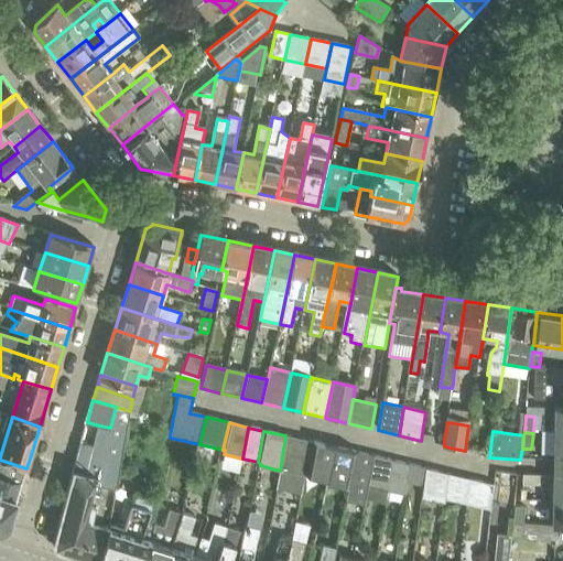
[(422,433),(421,441),(434,444),(433,435),(422,433)]
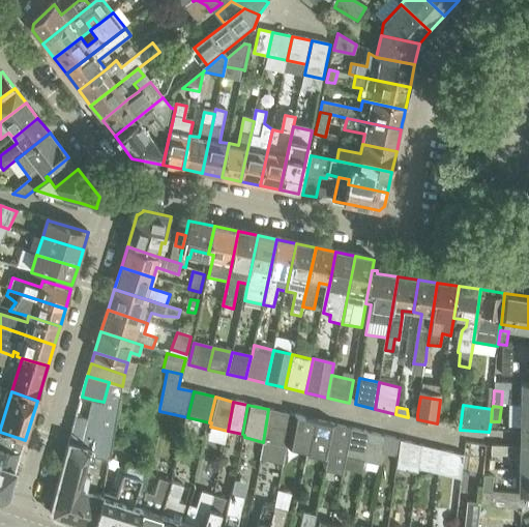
[(293,415),(268,409),(263,442),(287,448),(293,415)]
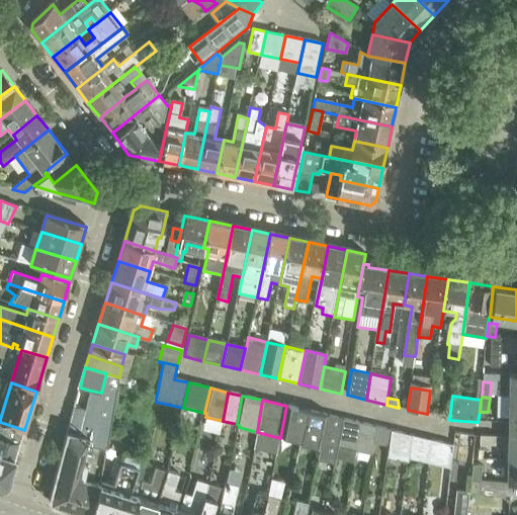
[(300,443),(303,436),(308,411),(286,406),(280,438),(300,443)]
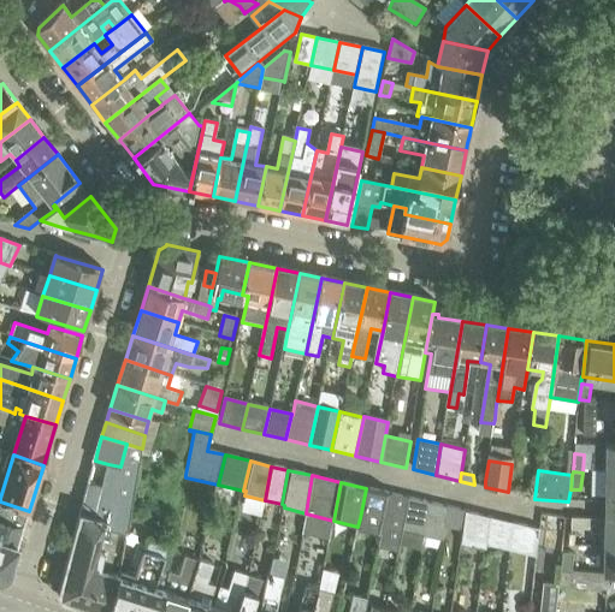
[(101,489),(88,486),(59,595),(63,602),(87,610),(100,570),(110,530),(102,529),(113,492),(101,489)]
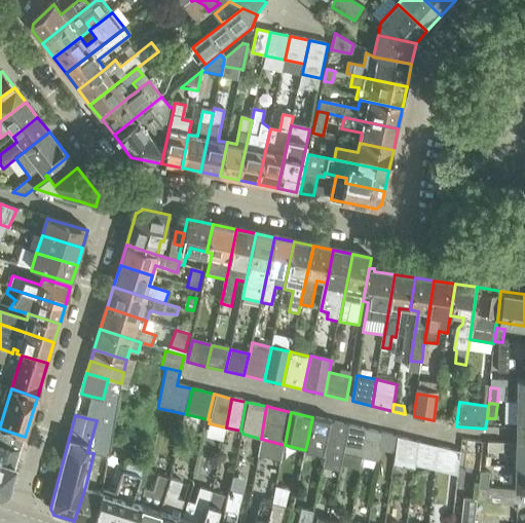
[(326,454),(328,447),(333,422),(312,417),(307,443),(305,450),(326,454)]
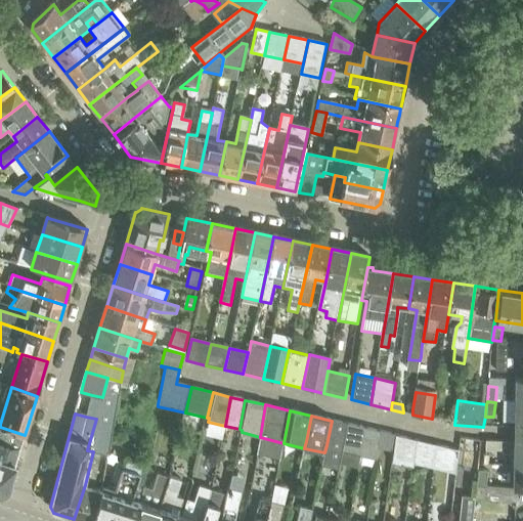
[(327,445),(324,452),(322,466),(338,470),(342,452),(348,425),(332,421),(327,445)]
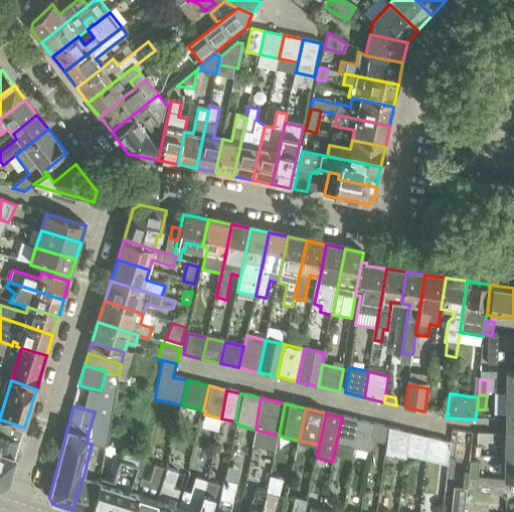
[(358,420),(342,417),(336,445),(353,449),(358,420)]
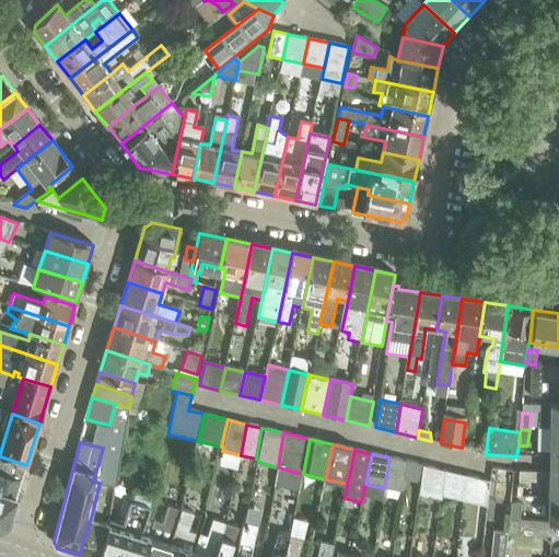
[(0,528),(8,524),(26,465),(0,457),(0,528)]
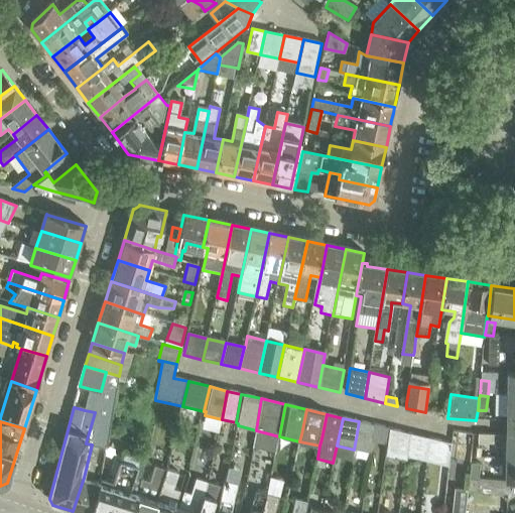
[(372,454),(374,442),(376,426),(359,421),(354,450),(372,454)]
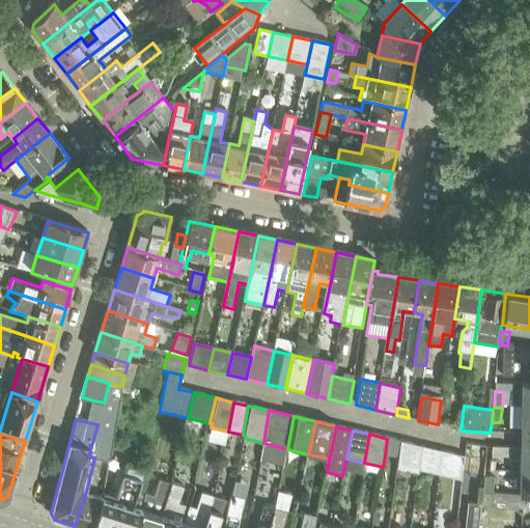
[(387,439),(385,455),(399,459),(401,442),(387,439)]
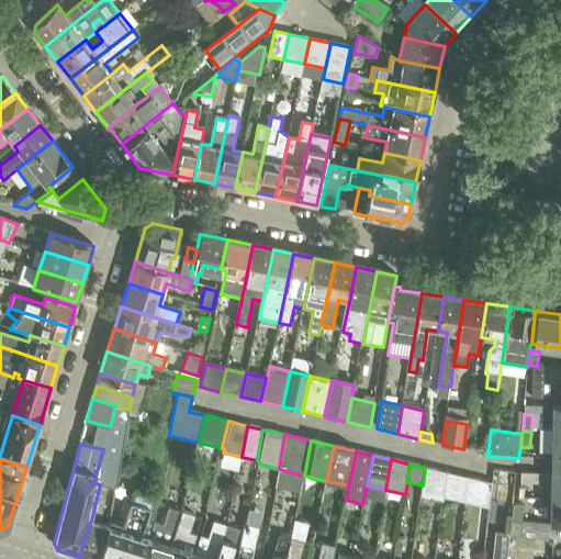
[(425,468),(423,485),(421,498),(445,502),(445,499),(448,473),(425,468)]
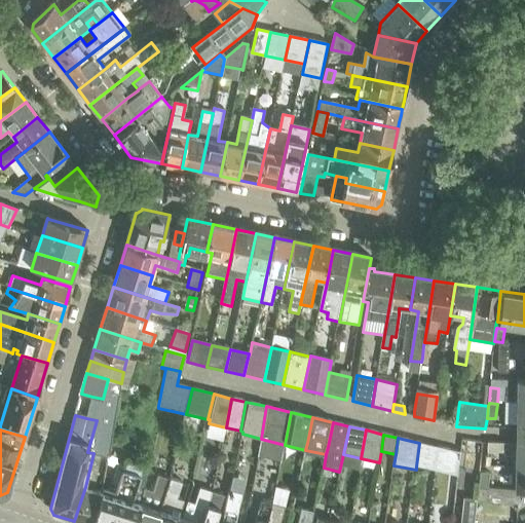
[(416,467),(436,471),(438,447),(419,443),(416,467)]
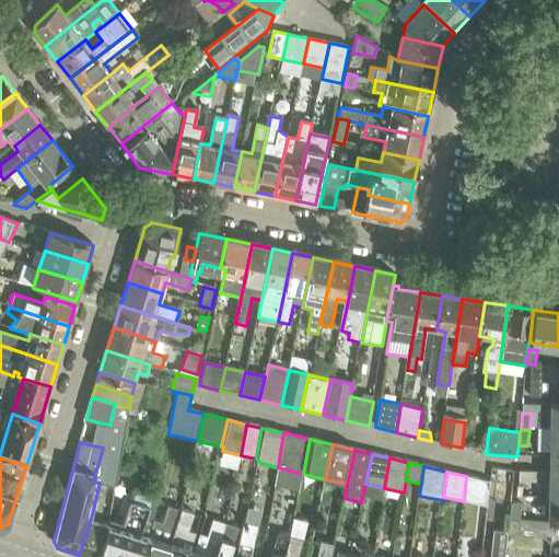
[(536,483),(536,473),(520,473),(520,482),(536,483)]
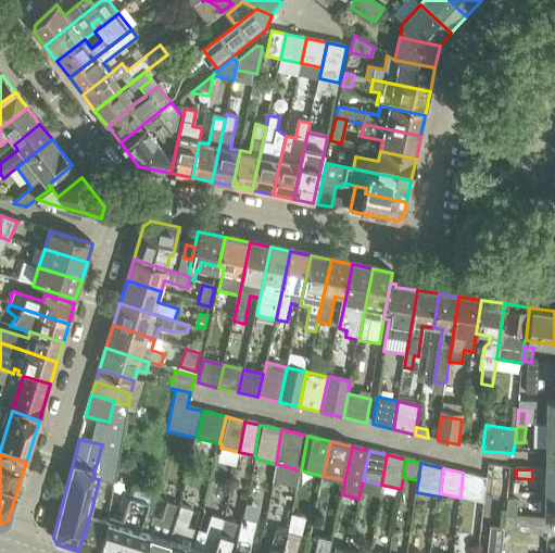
[(554,472),(546,472),(545,494),(554,494),(554,472)]
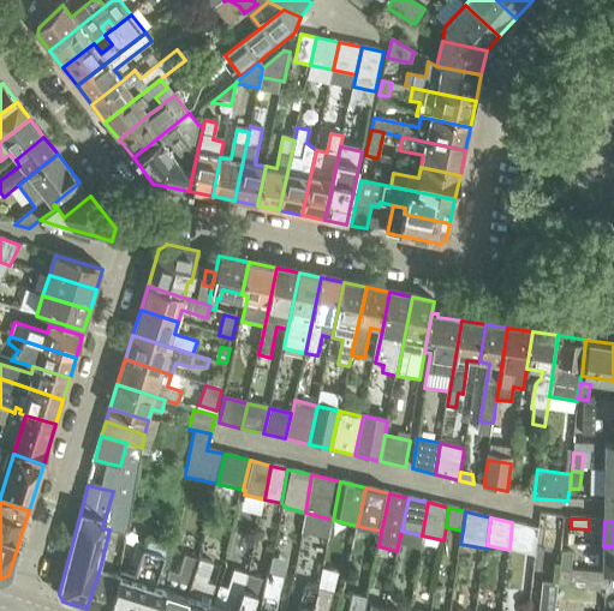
[(538,529),(512,522),(510,550),(532,555),(536,556),(538,529)]
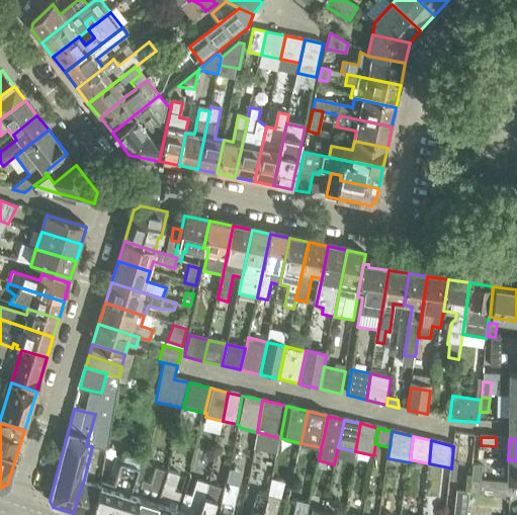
[(84,480),(73,513),(77,514),(91,514),(100,485),(100,484),(93,482),(102,447),(92,446),(84,480)]
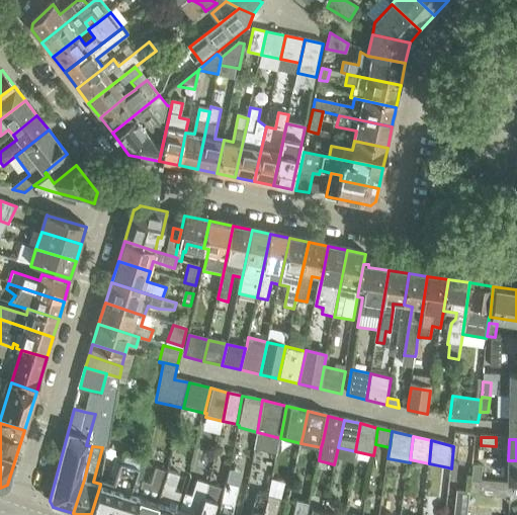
[(100,485),(91,514),(133,514),(140,492),(142,480),(145,466),(140,464),(142,458),(123,452),(120,461),(114,459),(108,479),(114,481),(111,488),(100,485)]
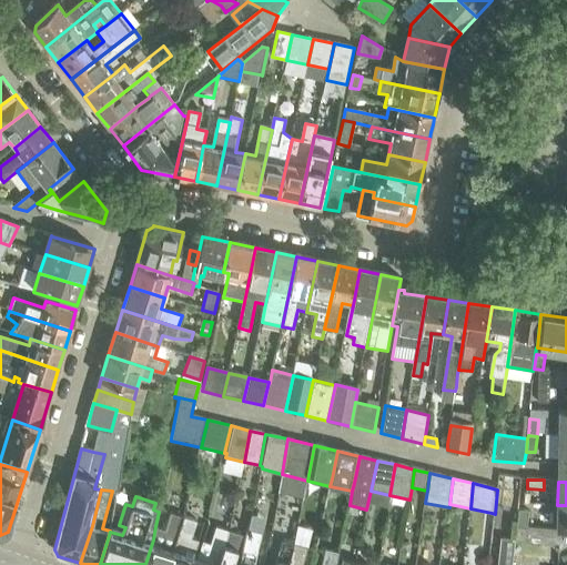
[(517,527),(515,543),(559,546),(560,531),(566,531),(566,505),(557,505),(556,530),(527,528),(529,512),(519,512),(517,527)]
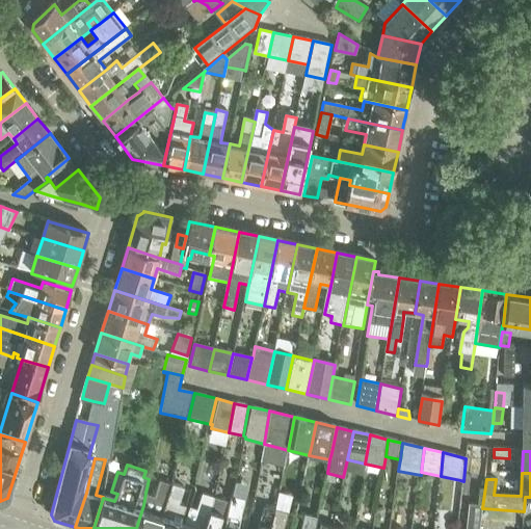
[(154,496),(145,493),(143,505),(136,528),(157,528),(173,483),(160,479),(154,496)]
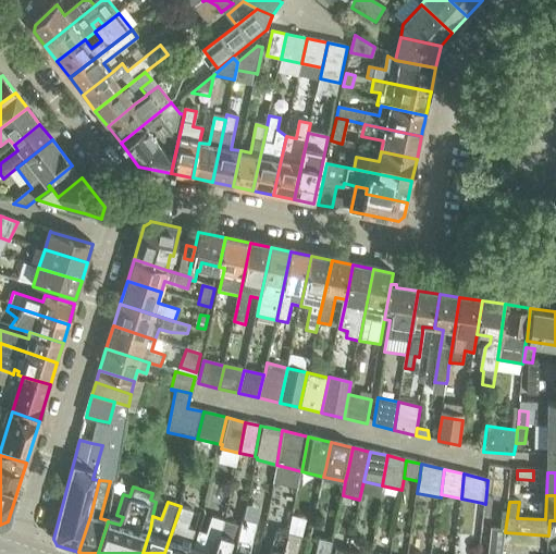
[(181,506),(164,553),(186,553),(189,545),(194,530),(187,528),(194,509),(181,506)]
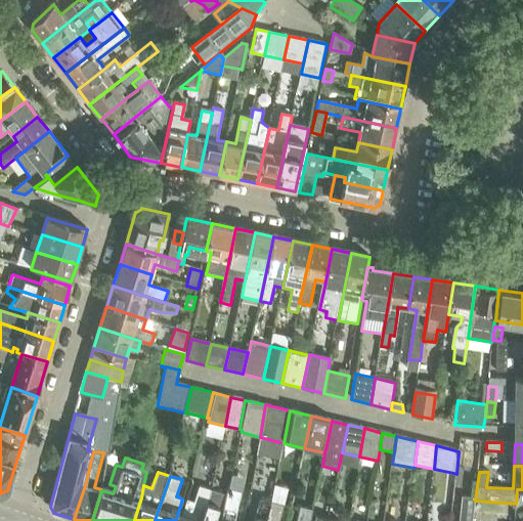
[(201,520),(212,489),(199,485),(193,502),(190,501),(185,500),(180,514),(179,514),(176,520),(201,520)]
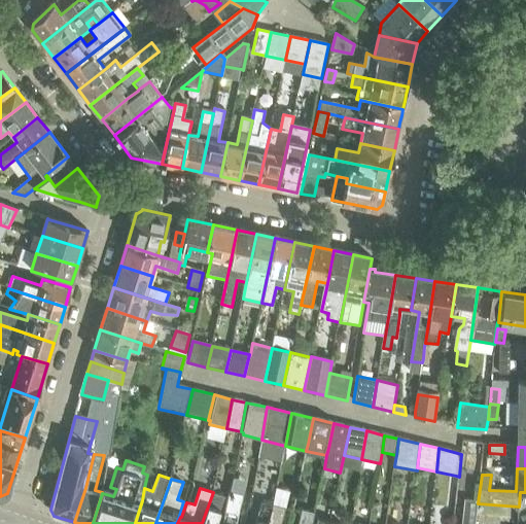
[(237,523),(244,494),(231,491),(222,523),(237,523)]
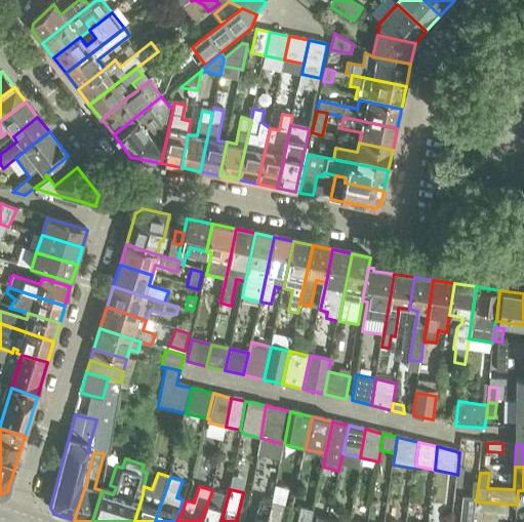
[(214,521),(224,494),(212,490),(201,521),(214,521)]
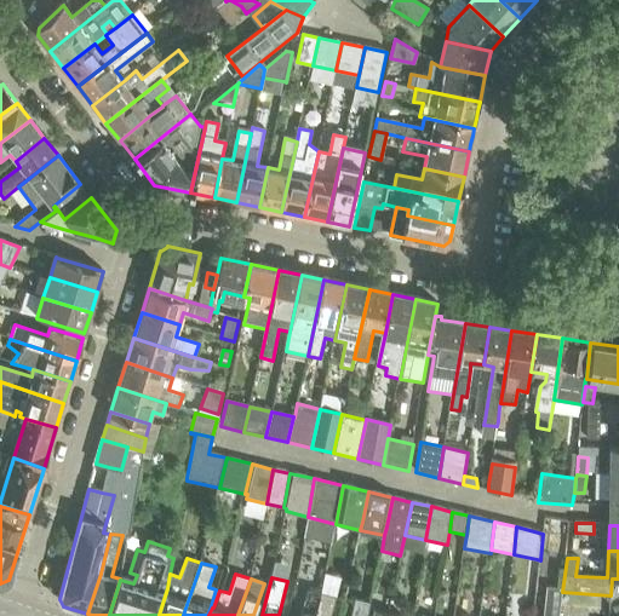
[(316,615),(321,598),(322,593),(308,589),(301,615),(316,615)]
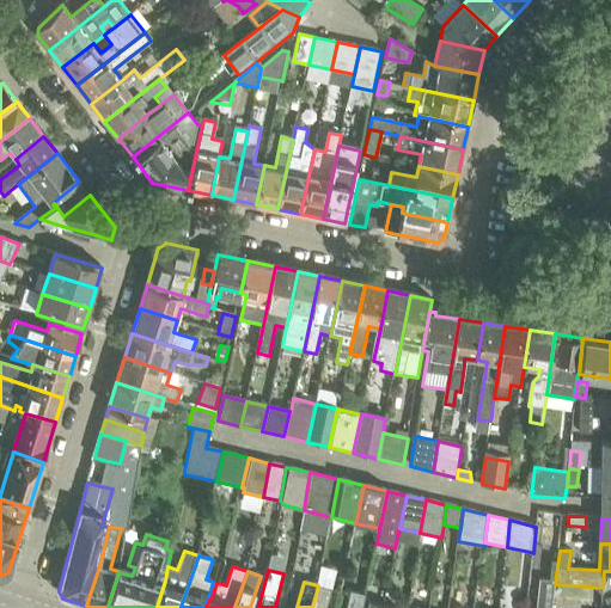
[(327,607),(333,589),(327,588),(318,585),(317,590),(312,607),(327,607)]
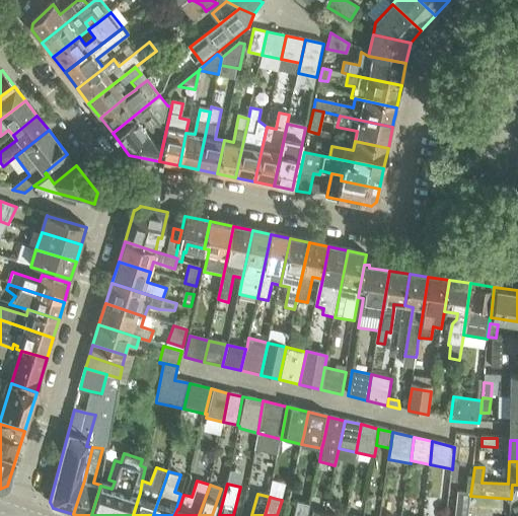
[(307,515),(308,510),(309,506),(298,503),(294,515),(307,515)]
